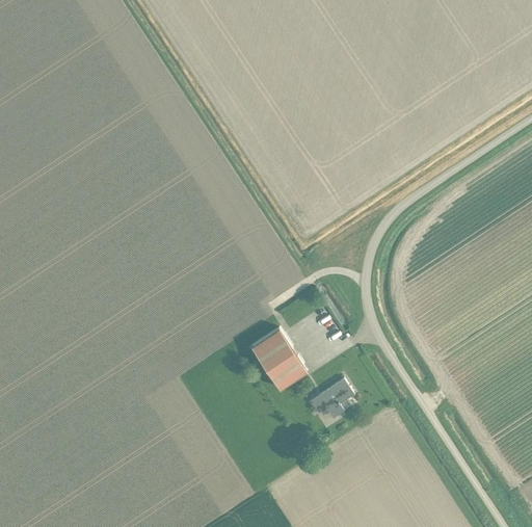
[(316,309),(311,311),(315,322),(320,321),(316,309)]
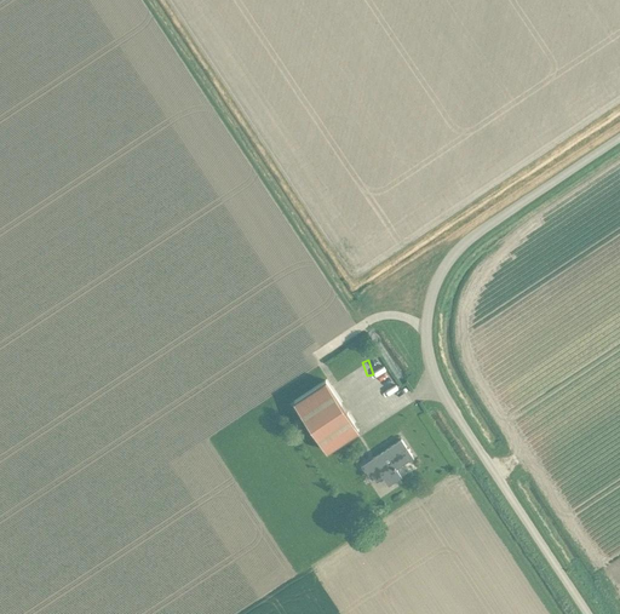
[(352,386),(359,385),(357,379),(366,377),(362,365),(348,368),(352,386)]
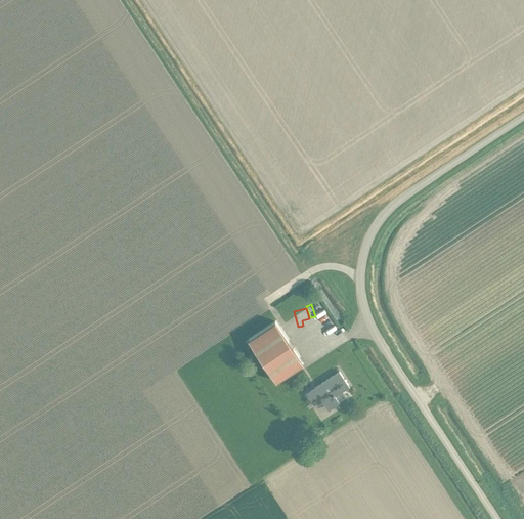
[(284,320),(276,328),(288,341),(295,334),(284,320)]
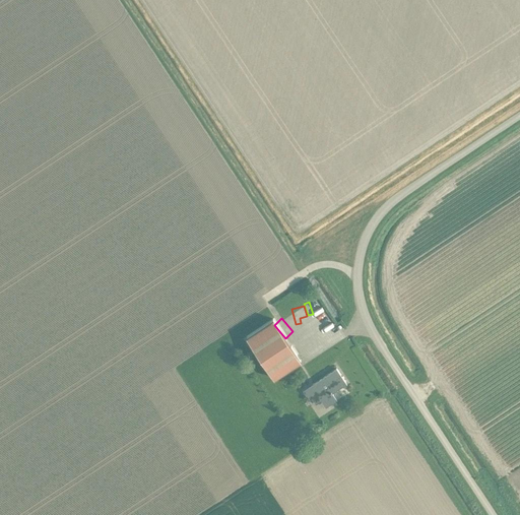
[(273,383),(300,366),(272,324),(246,341),(273,383)]
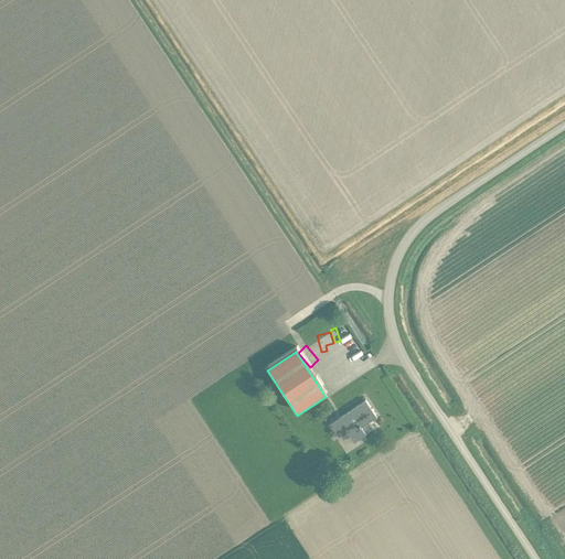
[(360,432),(375,421),(364,405),(339,422),(340,425),(330,431),(336,439),(338,438),(342,444),(350,439),(354,445),(364,439),(360,432)]
